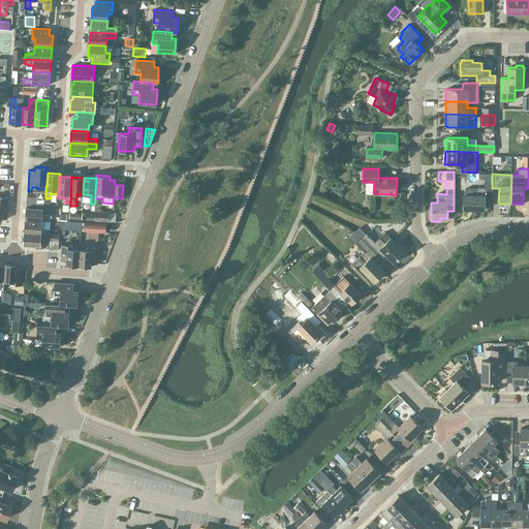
[(492,198),(492,188),(492,183),(485,183),(485,187),(477,187),(477,195),(463,195),(463,210),(485,210),(485,198),(492,198)]
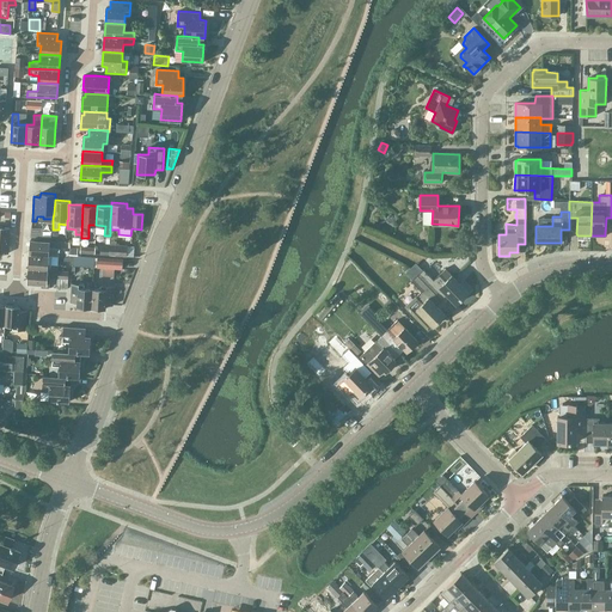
[(0,252),(8,254),(11,228),(0,227),(0,252)]
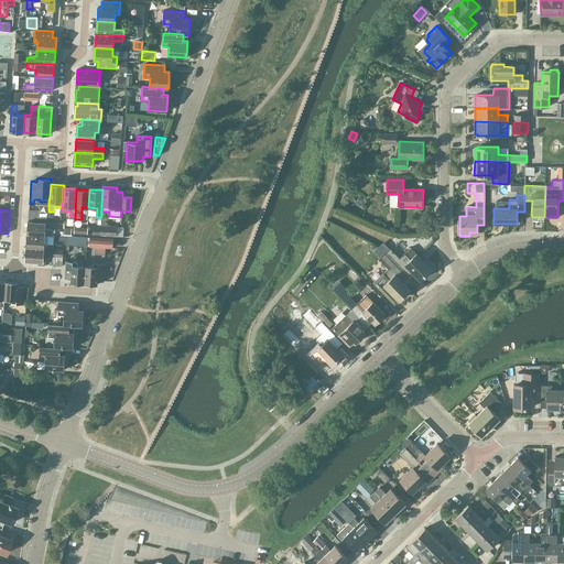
[(28,220),(28,234),(45,235),(54,236),(55,229),(45,229),(46,221),(28,220)]
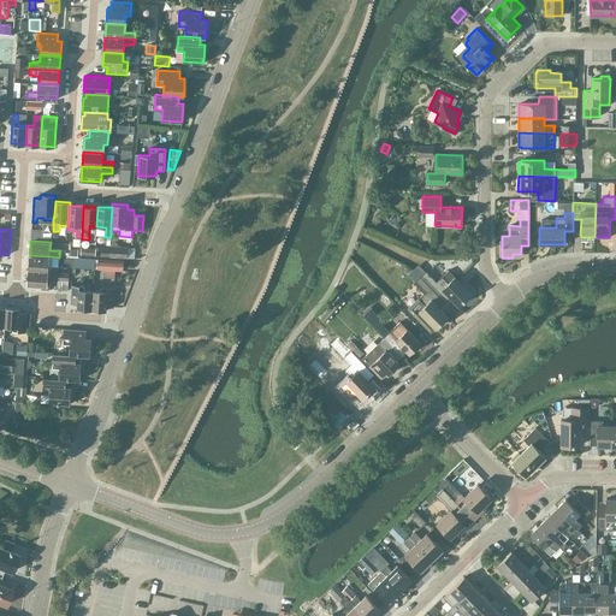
[(111,247),(110,256),(128,258),(128,247),(117,247),(111,246),(111,247)]
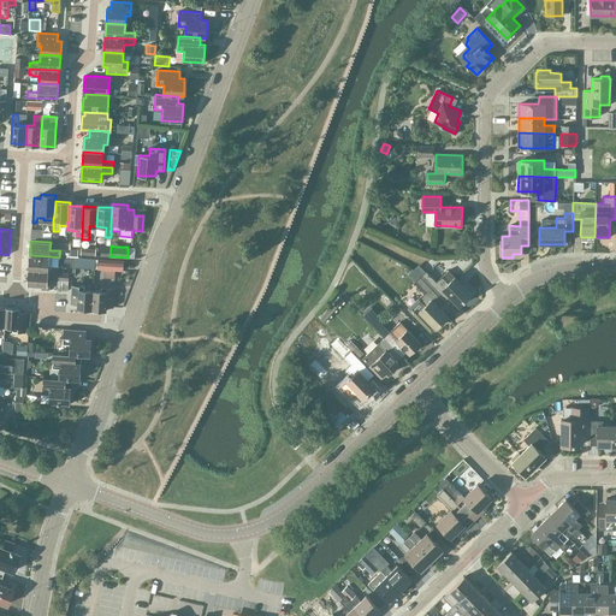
[(49,256),(30,255),(29,270),(59,272),(59,270),(59,267),(59,266),(48,266),(49,256)]
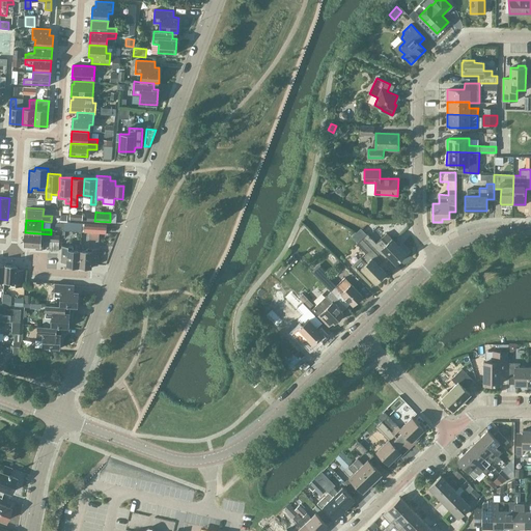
[(63,222),(63,230),(73,230),(73,222),(63,222)]
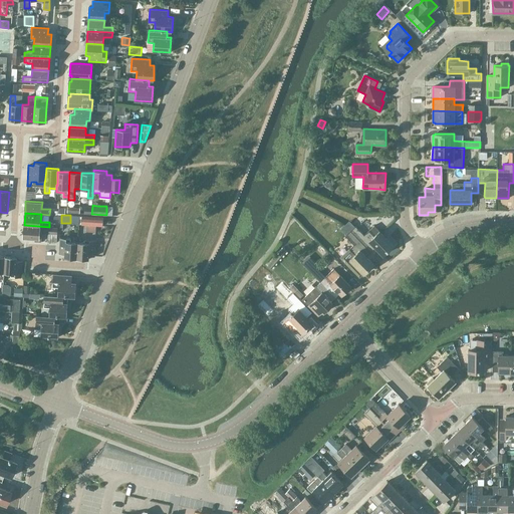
[(81,216),(81,225),(102,226),(103,217),(81,216)]
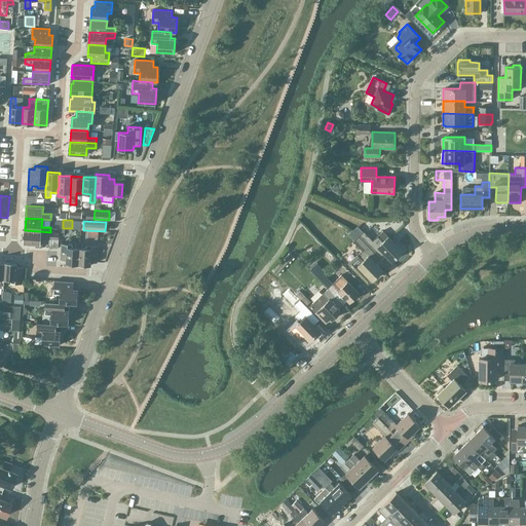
[(358,226),(352,230),(359,236),(363,232),(358,226)]
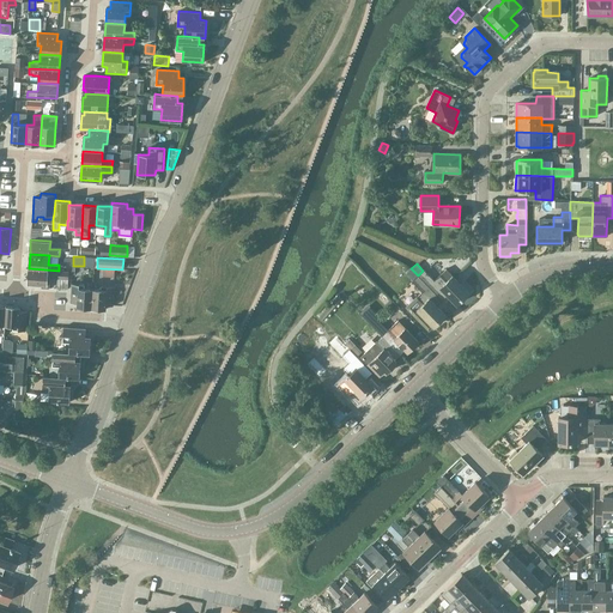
[(29,272),(28,284),(42,284),(47,285),(48,278),(58,278),(68,279),(68,272),(67,271),(65,271),(59,271),(29,268),(29,272)]
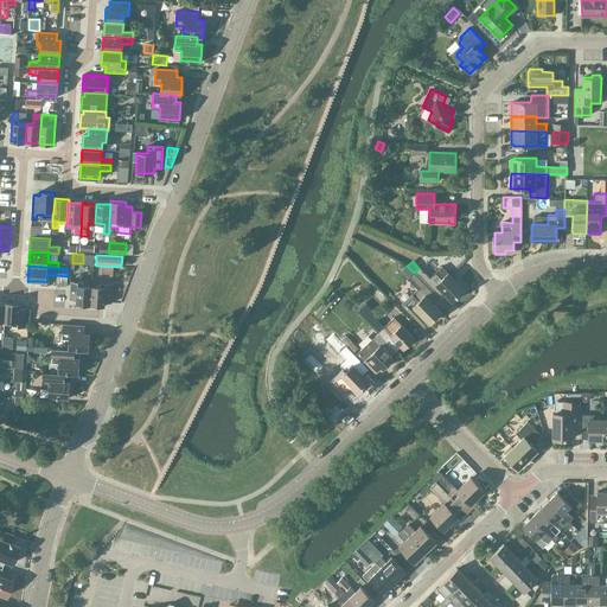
[(407,266),(401,272),(408,279),(414,273),(407,266)]
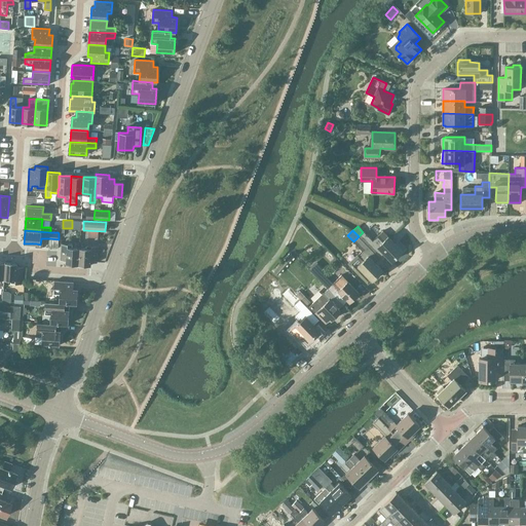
[(363,232),(359,236),(377,256),(382,251),(391,261),(402,251),(403,249),(398,242),(396,245),(382,230),(373,240),(364,231),(363,232)]
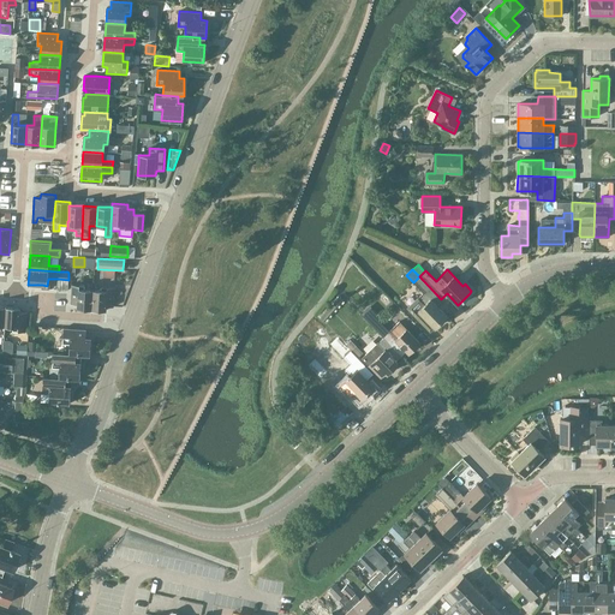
[(441,299),(419,276),(413,282),(423,293),(418,298),(424,305),(413,315),(424,326),(427,323),(430,327),(433,326),(435,328),(447,316),(436,304),(441,299)]
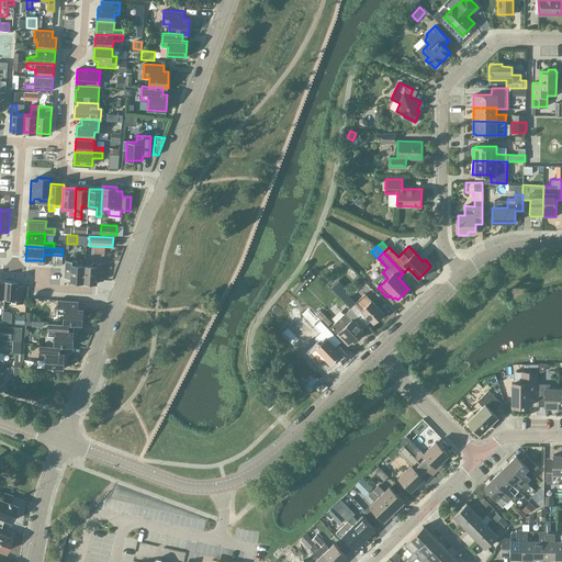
[(83,282),(85,265),(77,265),(77,260),(66,260),(65,278),(70,278),(70,282),(83,282)]
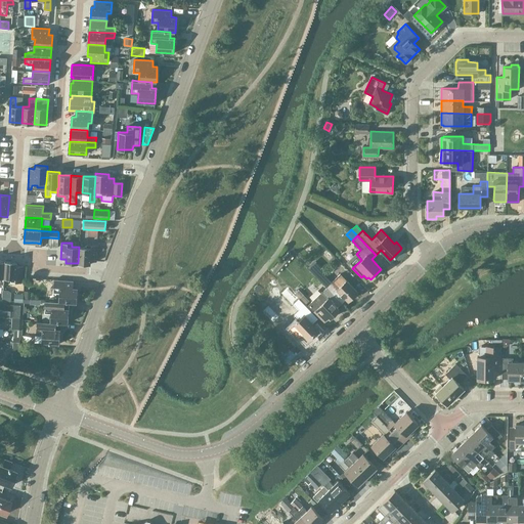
[(79,247),(78,263),(90,264),(90,260),(96,260),(97,245),(87,244),(86,248),(79,247)]
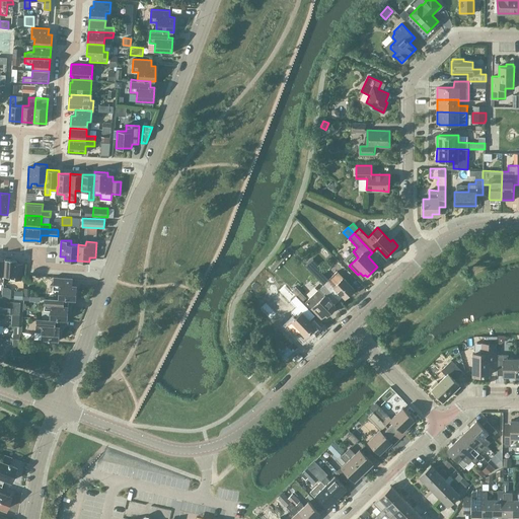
[(17,260),(5,258),(4,275),(10,276),(10,279),(21,280),(22,264),(17,263),(17,260)]
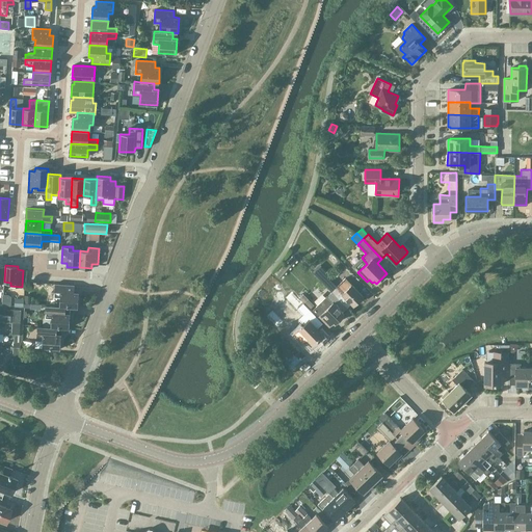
[(312,272),(331,292),(336,288),(336,287),(323,273),(326,271),(319,265),(312,272)]
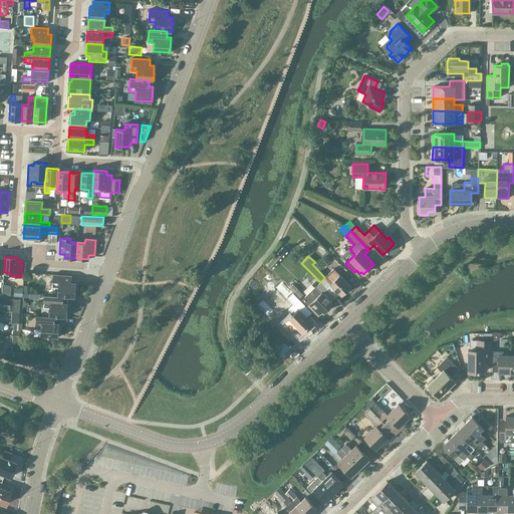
[(324,278),(320,282),(333,296),(338,291),(341,295),(350,286),(339,274),(333,268),(324,277),(324,278)]
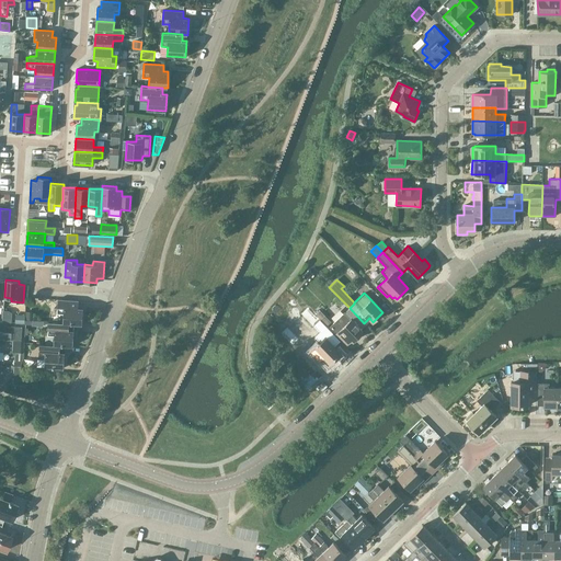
[(64,322),(69,323),(75,323),(82,324),(83,308),(78,307),(79,300),(58,299),(57,313),(64,313),(64,322)]
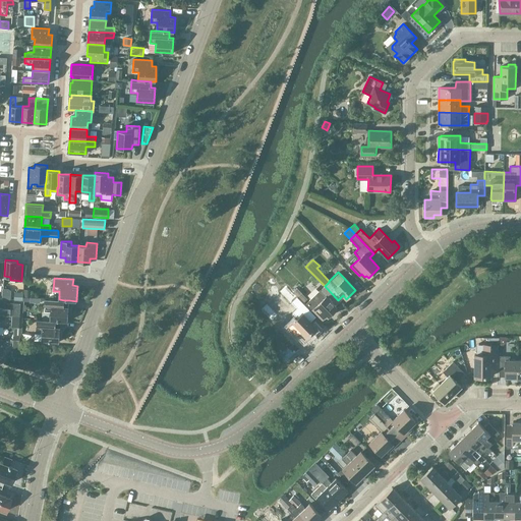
[(283,297),(285,299),(286,298),(290,303),(291,302),(296,296),(286,286),(280,292),(284,296),(283,297)]
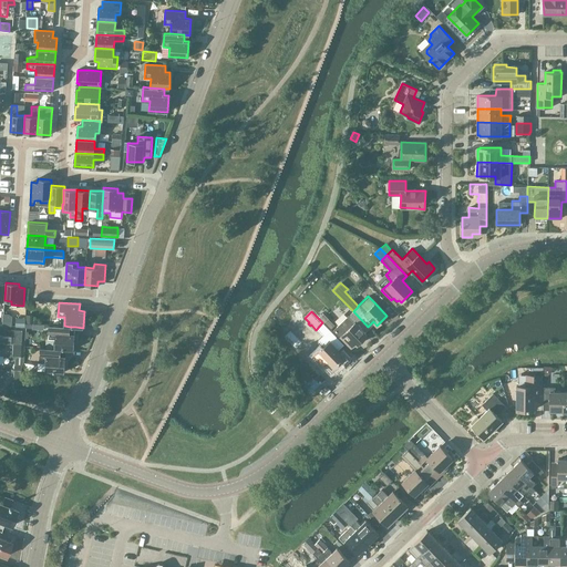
[(357,344),(367,334),(363,331),(368,327),(353,311),(349,316),(348,316),(332,330),(350,348),(356,343),(357,344)]
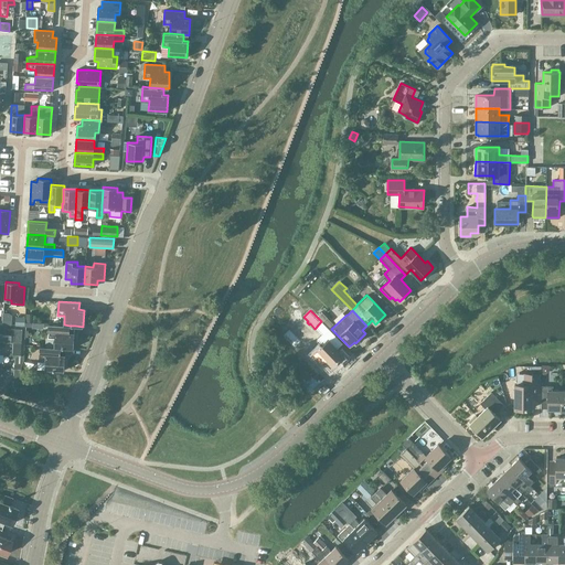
[(2,312),(1,324),(11,324),(12,316),(9,313),(2,312)]
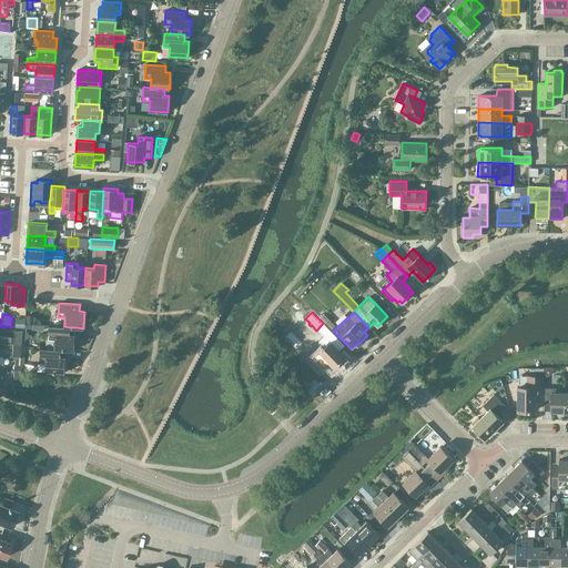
[(324,314),(320,318),(324,323),(328,318),(324,314)]
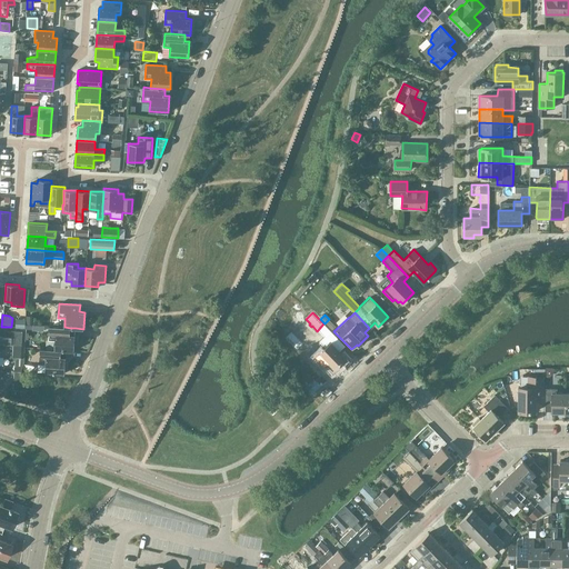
[(16,319),(15,328),(25,328),(26,319),(16,319)]
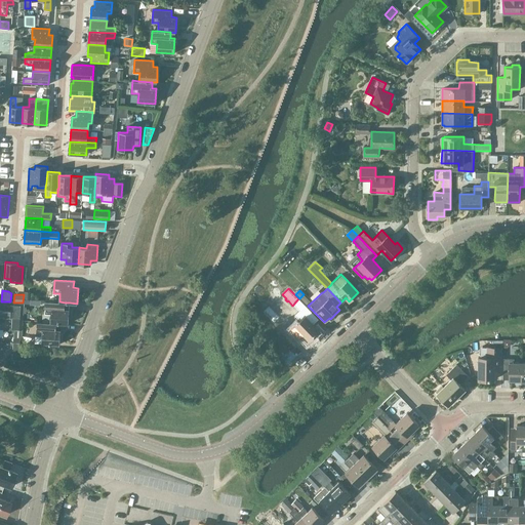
[(294,315),(299,320),(290,329),(298,338),(301,335),(307,340),(309,339),(309,340),(319,330),(310,320),(315,315),(298,298),(293,305),(299,310),(294,315)]
